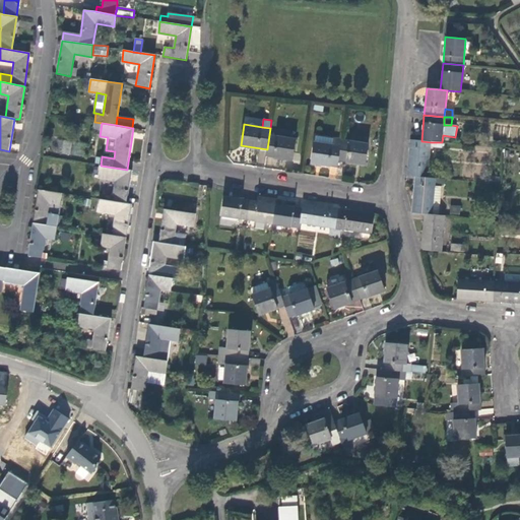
[(267,149),(266,156),(293,160),(296,139),(269,135),(267,149)]
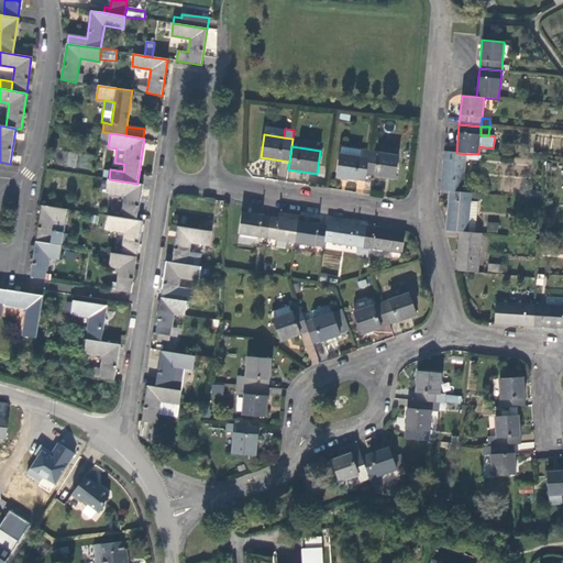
[(362,150),(341,146),(341,154),(361,156),(362,150)]
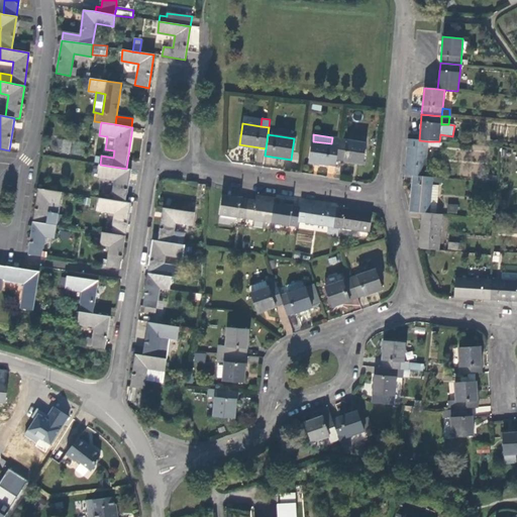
[(331,143),(313,141),(309,163),(335,167),(337,160),(340,139),(332,137),(331,143)]
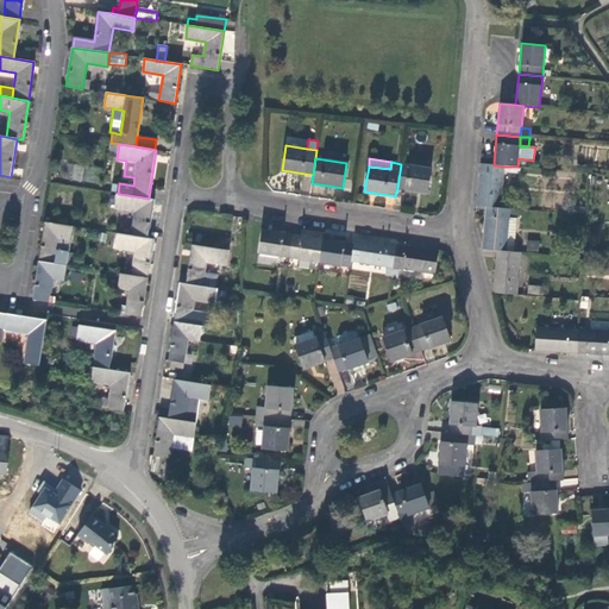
[(432,168),(401,163),(401,164),(397,188),(428,193),(432,168)]
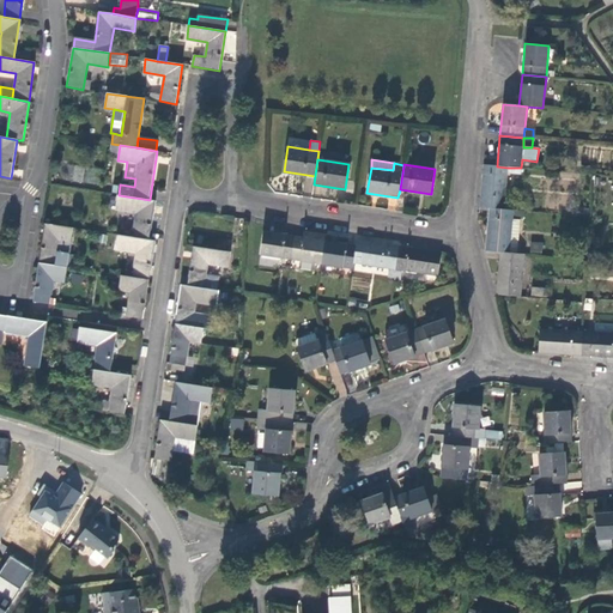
[(507,174),(508,168),(497,167),(484,165),(479,207),(489,208),(503,210),(507,174)]
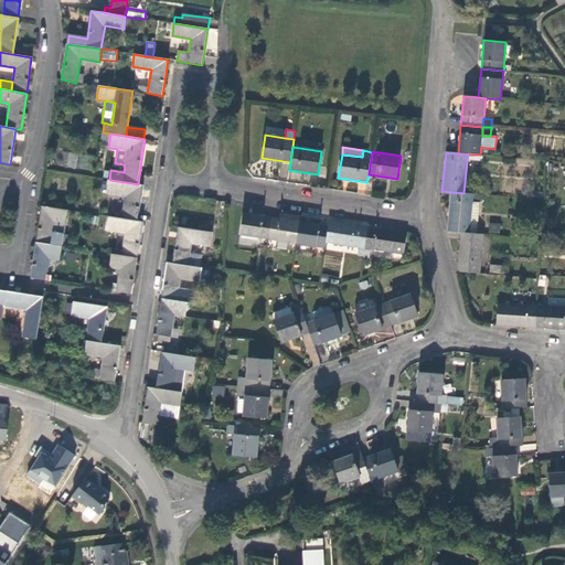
[(138,184),(109,180),(107,192),(126,195),(123,219),(138,222),(144,185),(138,184)]
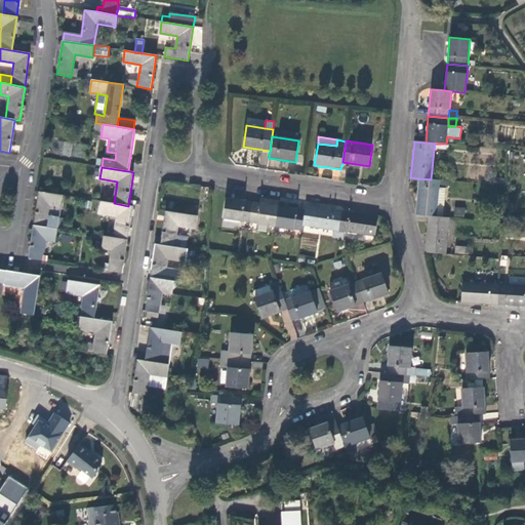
[(439,188),(439,180),(431,179),(418,178),(415,214),(429,216),(436,216),(439,188)]
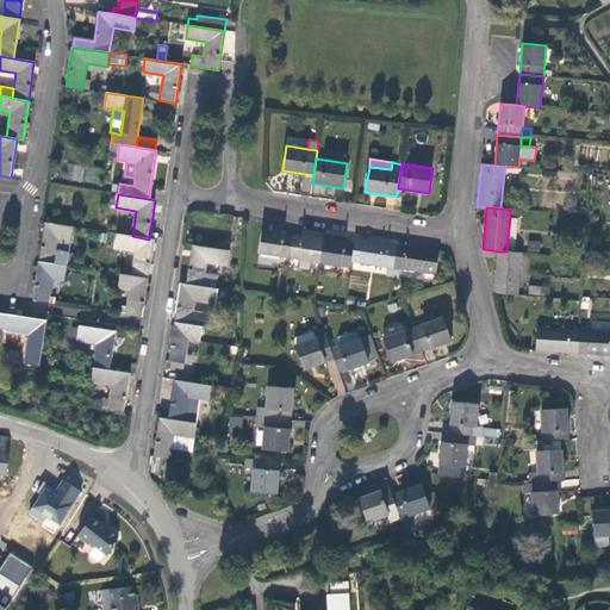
[(510,218),(506,251),(514,253),(517,219),(510,218)]
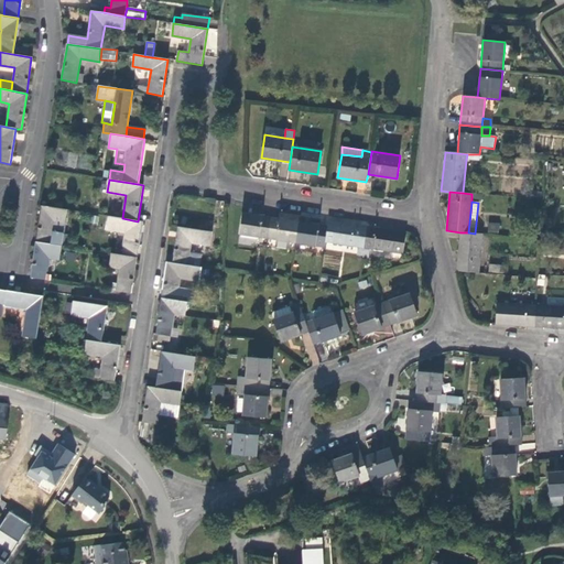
[(67,209),(42,206),(36,242),(62,247),(64,234),(53,232),(55,223),(65,224),(67,209)]
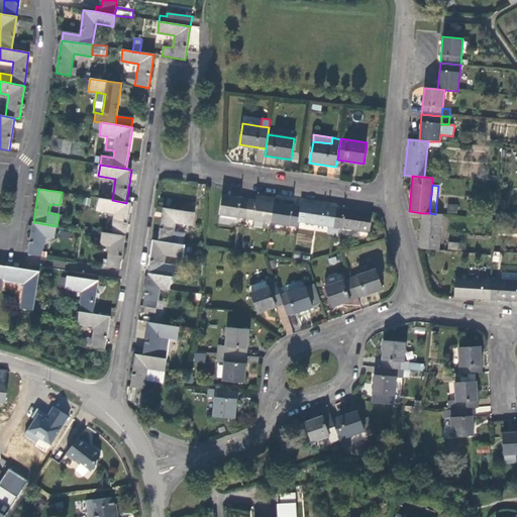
[(248,199),(222,195),(219,215),(245,219),(248,199)]
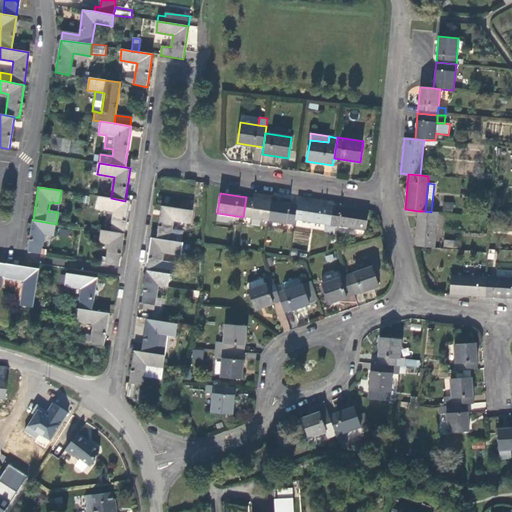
[(111,198),(99,197),(97,208),(114,211),(111,232),(125,234),(130,201),(125,201),(111,198)]
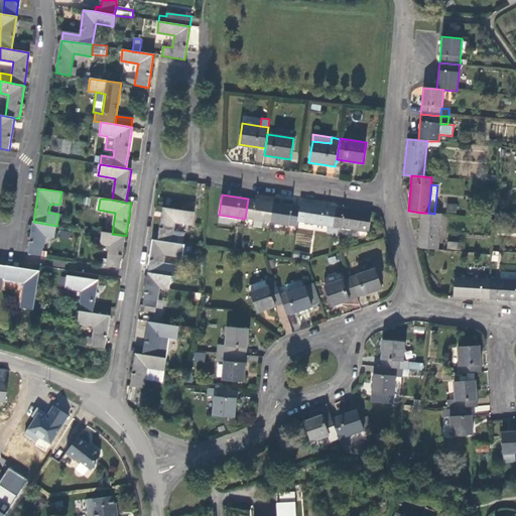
[(274,203),(248,199),(245,219),(271,223),(274,203)]
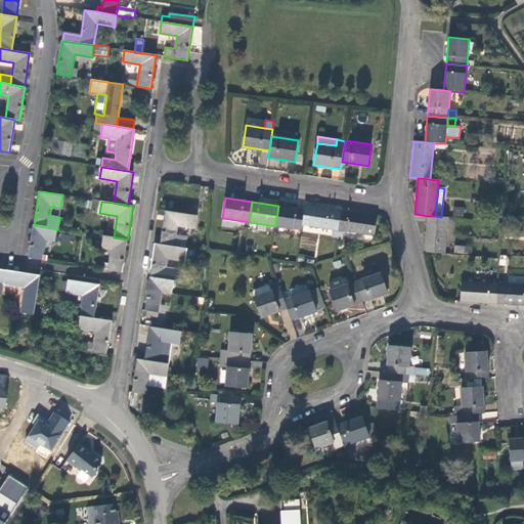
[(342,211),(305,205),(305,210),(302,225),(338,231),(342,211)]
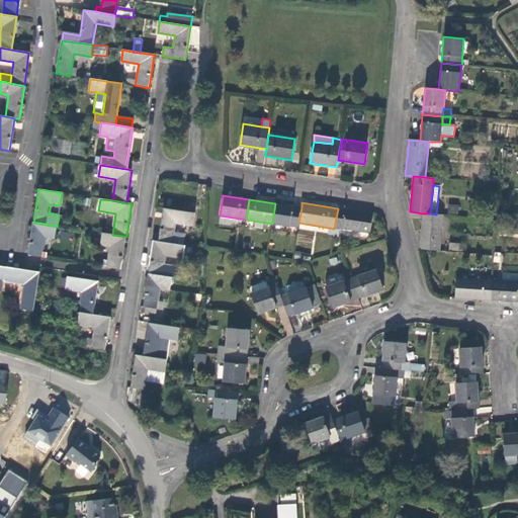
[(301,207),(275,203),(272,224),(297,228),(298,223),(301,207)]
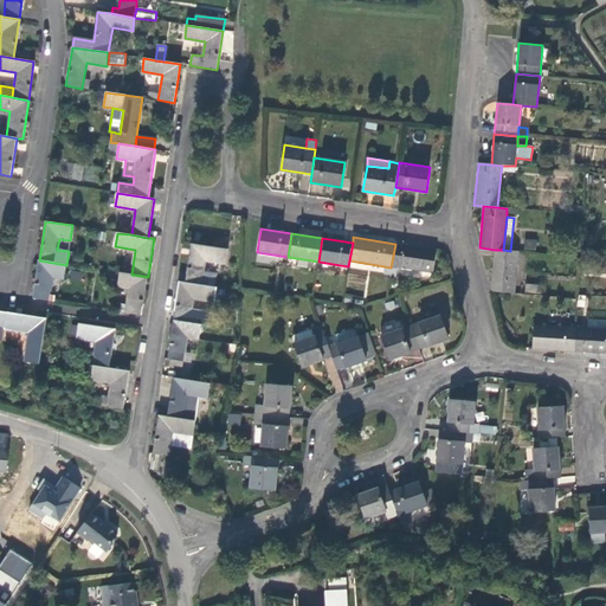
[(70,240),(59,239),(57,250),(69,251),(70,240)]
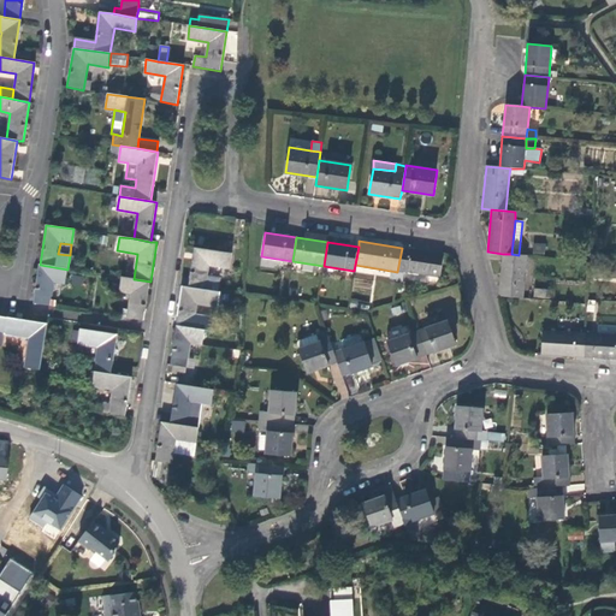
[(533,254),(544,254),(545,243),(533,243),(533,254)]
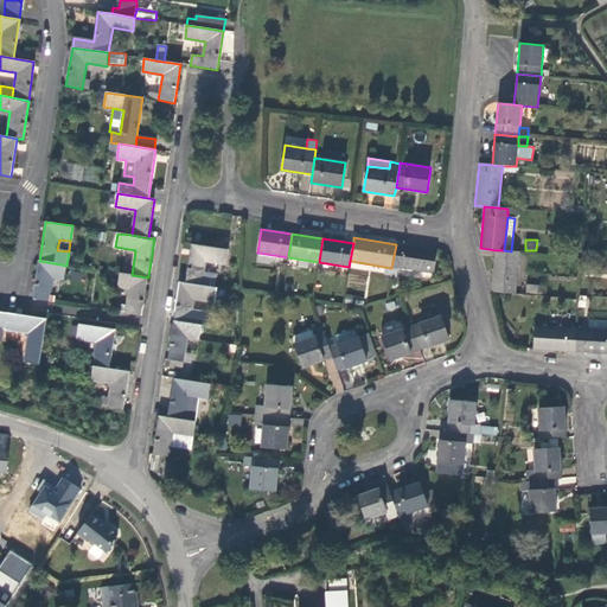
[(228,250),(192,244),(185,283),(202,286),(206,260),(227,263),(228,250)]
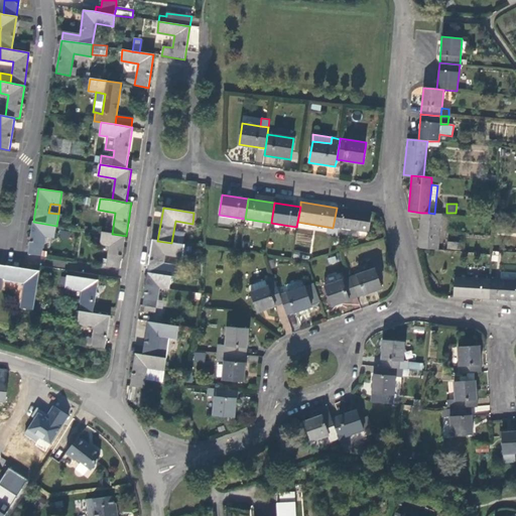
[(372,213),(337,208),(333,228),(332,237),(337,238),(338,228),(369,233),(372,213)]
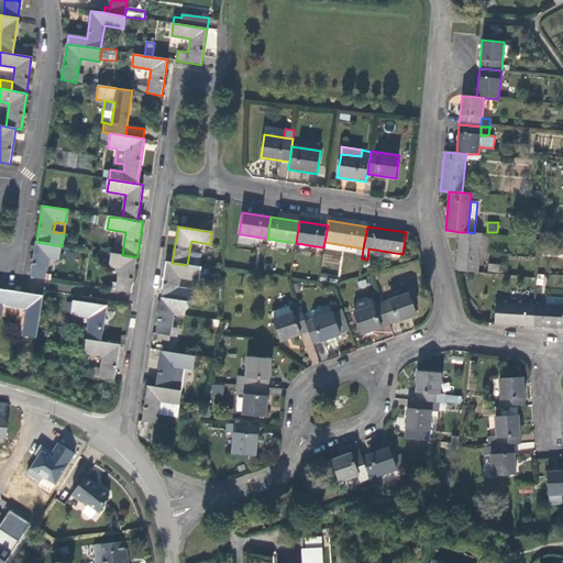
[(477,273),(482,234),(474,233),(467,232),(460,232),(455,271),(477,273)]
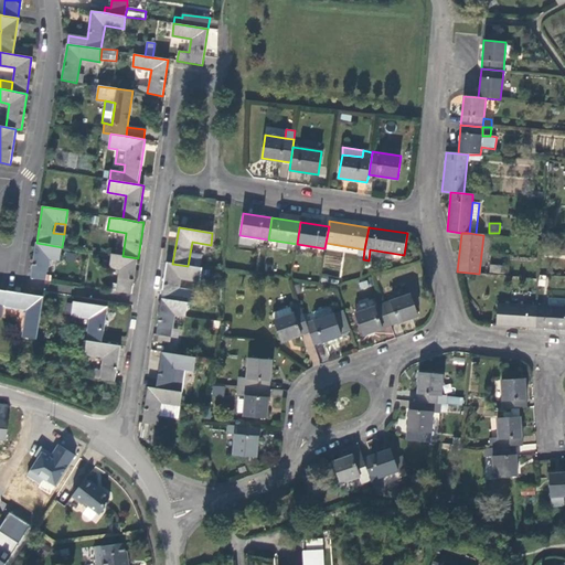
[(62,247),(36,243),(31,279),(45,281),(50,258),(60,260),(62,247)]
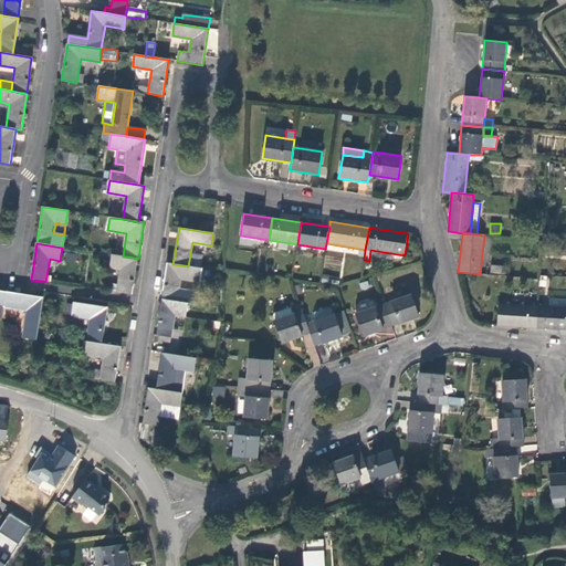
[(132,295),(138,259),(123,257),(112,254),(109,269),(121,270),(117,293),(132,295)]
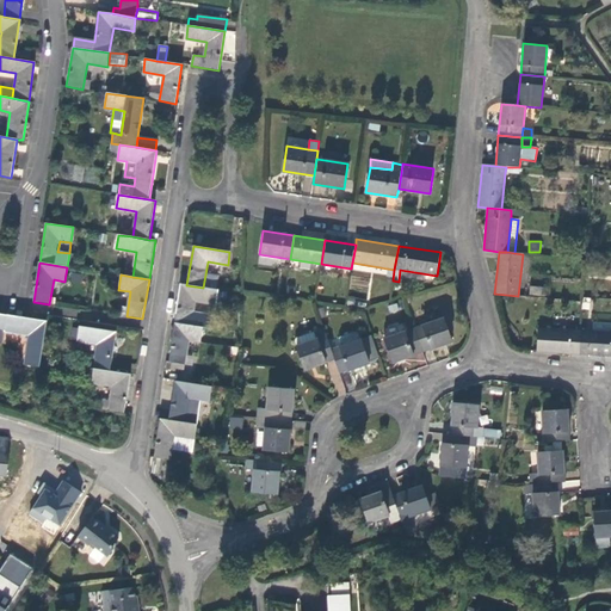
[(217,290),(203,288),(186,285),(180,284),(174,323),(191,326),(196,300),(216,303),(217,290)]
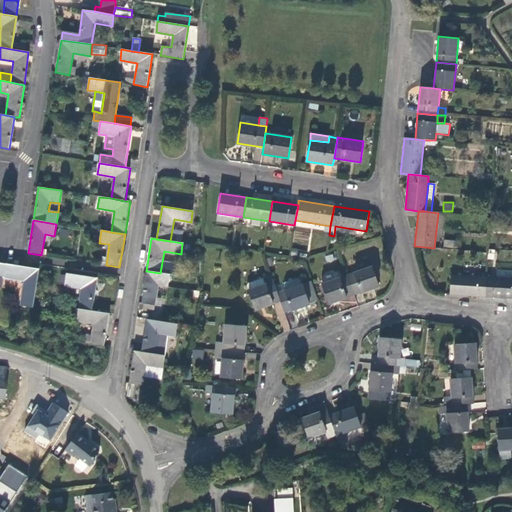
[(443,249),(456,250),(457,241),(444,240),(443,249)]
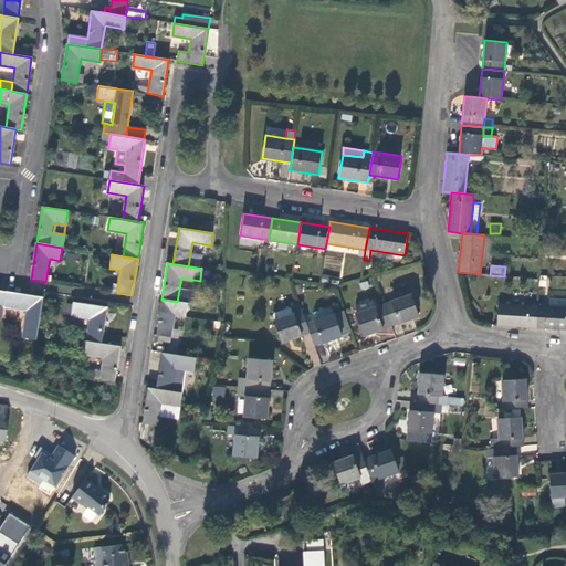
[(43,299),(0,291),(0,306),(4,307),(27,311),(22,338),(37,341),(43,299)]
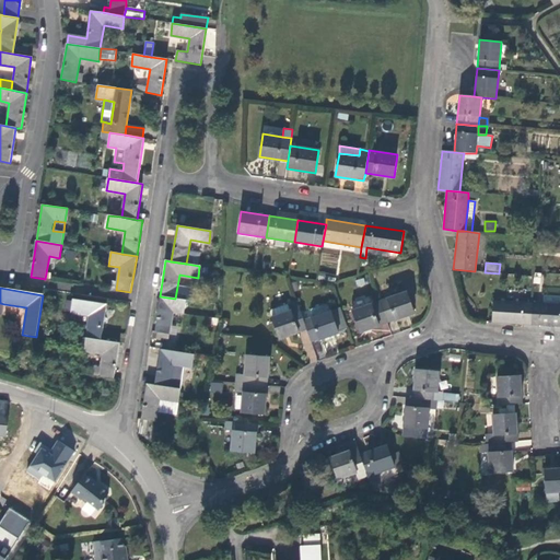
[(380,301),(387,323),(415,313),(407,291),(380,301)]
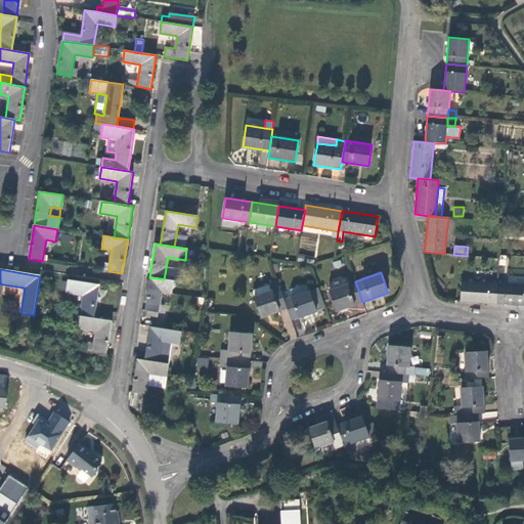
[(159,317),(159,313),(161,303),(162,292),(171,294),(172,294),(174,280),(164,279),(149,277),(145,310),(142,309),(141,317),(147,317),(156,318),(159,317)]
